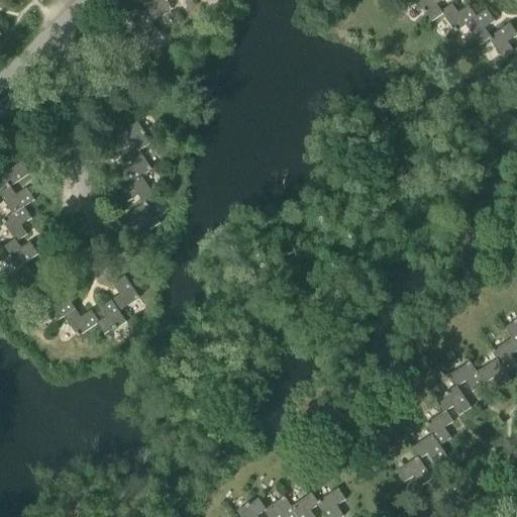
[(146,0),(151,7),(143,12),(151,24),(171,11),(166,3),(163,0),(146,0)]
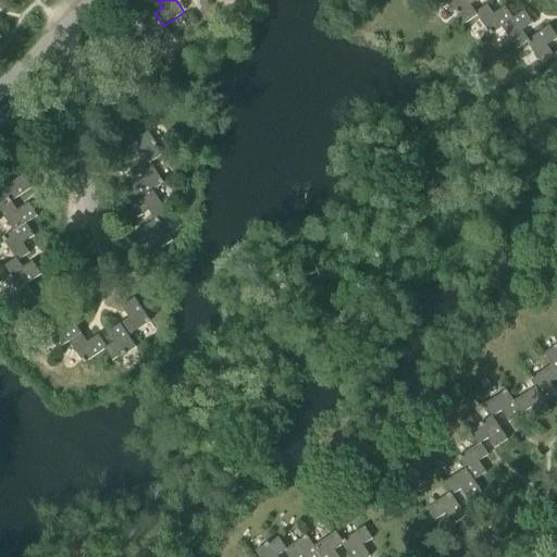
[(462,26),(475,17),(473,15),(475,14),(470,7),(480,0),(479,0),(453,0),(446,4),(462,26)]
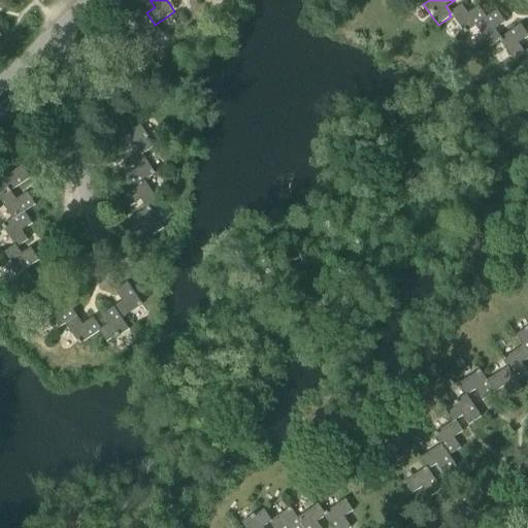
[(464,35),(474,27),(486,19),(477,7),(467,14),(461,5),(451,13),(449,14),(451,17),(464,35)]
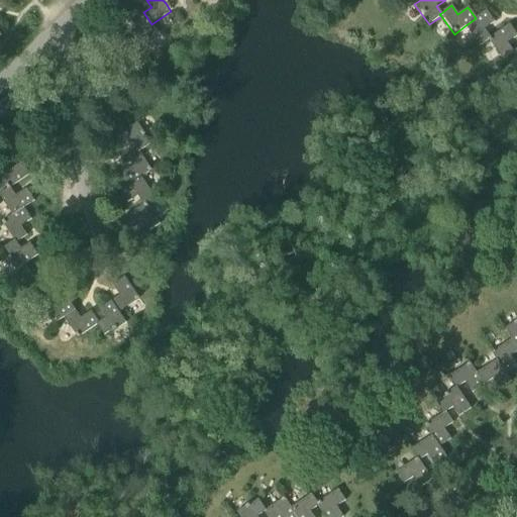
[(481,48),(486,43),(485,41),(490,38),(485,30),(495,23),(486,11),(476,18),(464,26),(481,48)]
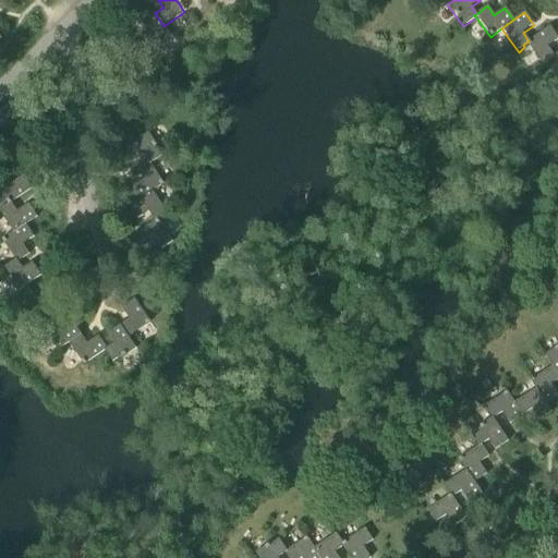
[(164,26),(155,13),(142,22),(148,32),(138,38),(146,51),(170,36),(164,26)]
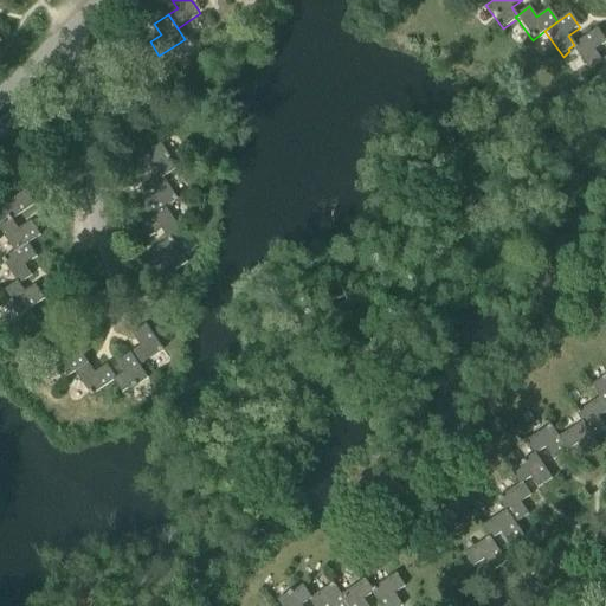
[(586,72),(600,62),(601,60),(594,51),(605,43),(605,42),(597,28),(574,45),(568,49),(569,51),(586,72)]
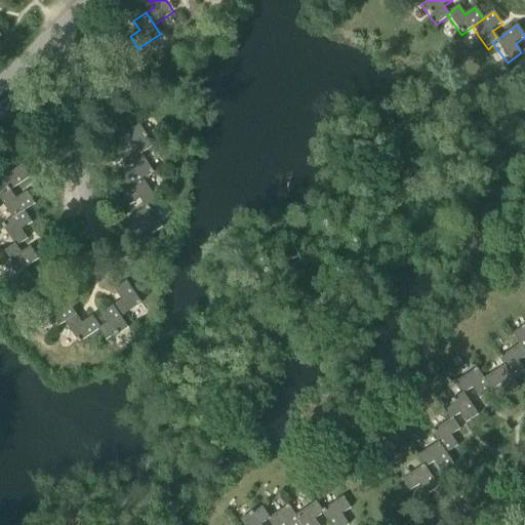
[(133,147),(138,153),(140,156),(151,149),(145,139),(147,137),(138,126),(116,142),(124,153),(133,147)]
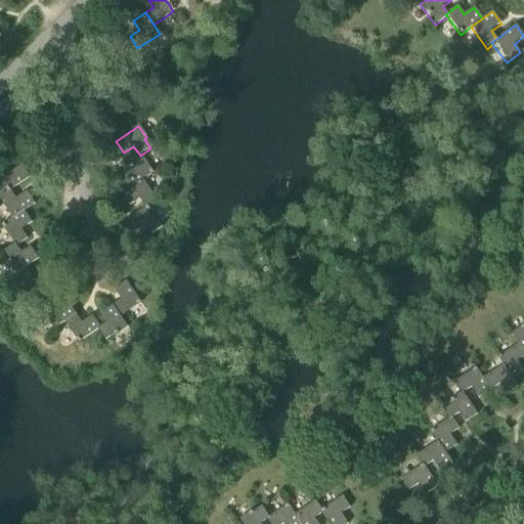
[(123,176),(130,187),(141,180),(142,181),(153,174),(140,156),(138,153),(127,161),(133,169),(123,176)]
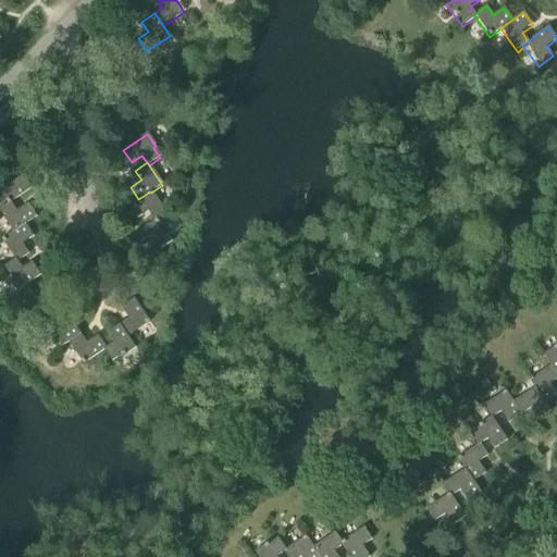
[(0,176),(0,194),(7,205),(11,201),(11,202),(32,189),(23,176),(12,183),(5,173),(0,176)]
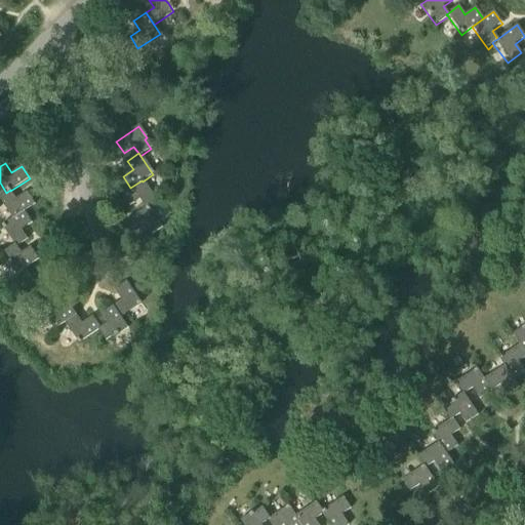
[(138,200),(145,208),(146,210),(149,209),(157,203),(143,182),(142,180),(130,188),(120,195),(128,207),(138,200)]
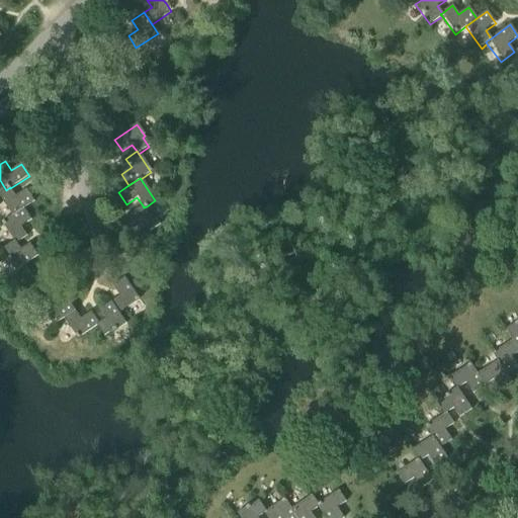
[(0,193),(0,198),(11,217),(12,218),(24,209),(34,203),(27,191),(17,197),(10,188),(10,187),(6,190),(0,193)]
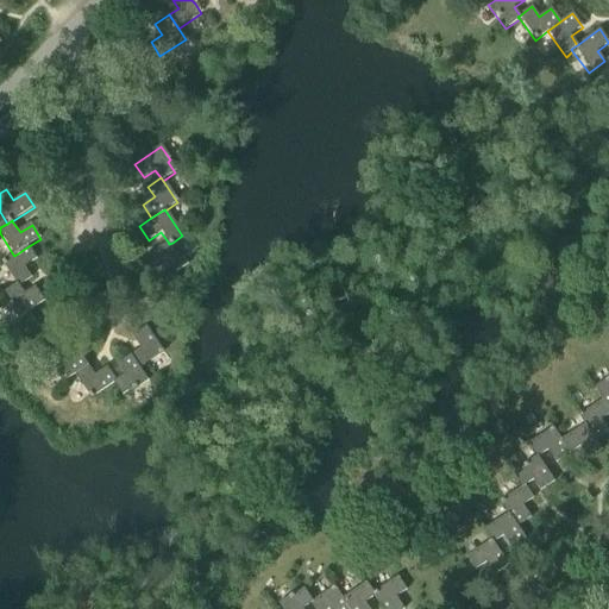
[(169,244),(168,242),(145,258),(154,271),(168,263),(175,274),(188,264),(173,243),(169,244)]
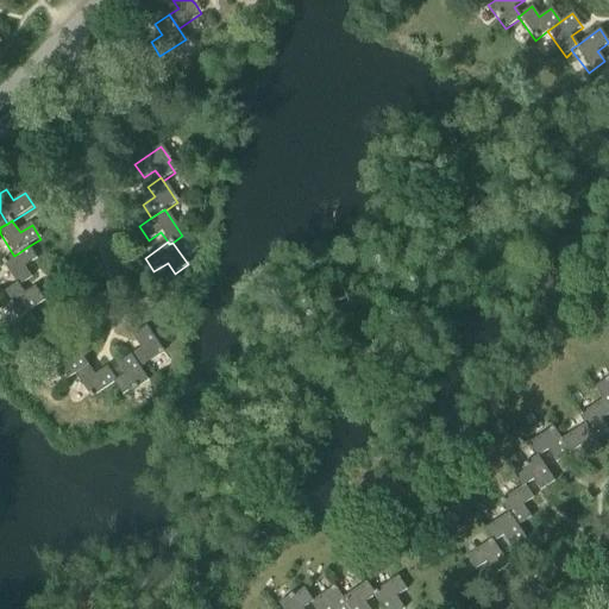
[(1,263),(16,284),(18,288),(19,287),(32,278),(25,268),(37,261),(29,246),(14,256),(13,255),(1,263)]
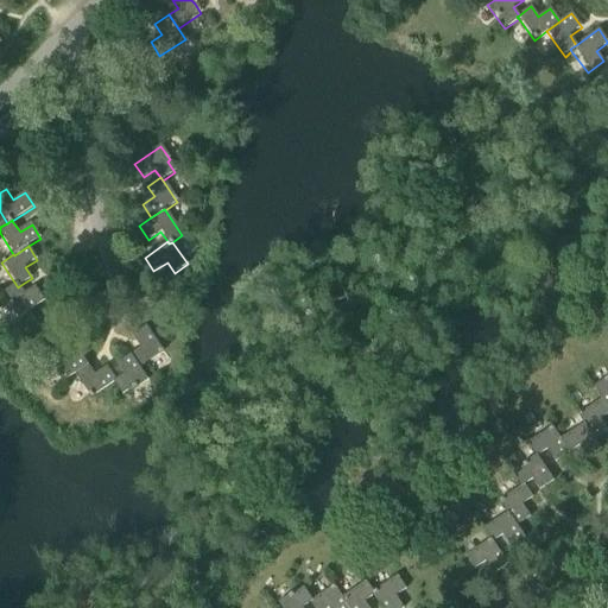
[(18,287),(16,284),(2,292),(19,317),(43,302),(35,287),(24,293),(19,286),(18,287)]
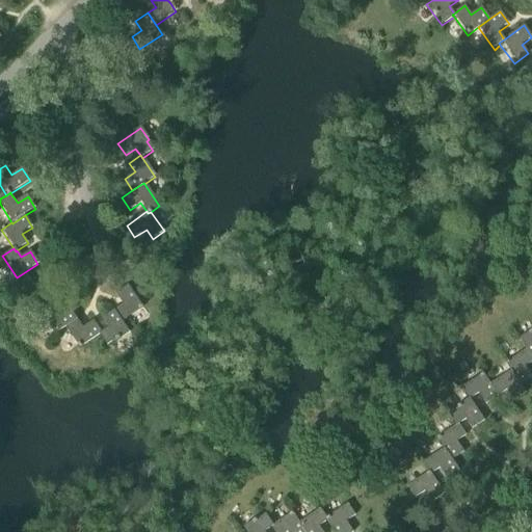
[(122,304),(113,310),(122,322),(142,309),(127,286),(114,294),(122,304)]
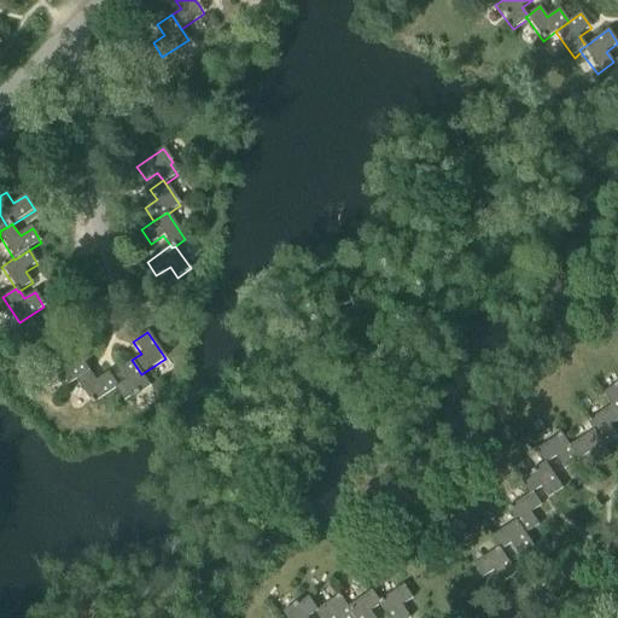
[(62,390),(76,380),(89,372),(79,357),(68,365),(60,355),(46,365),(62,390)]
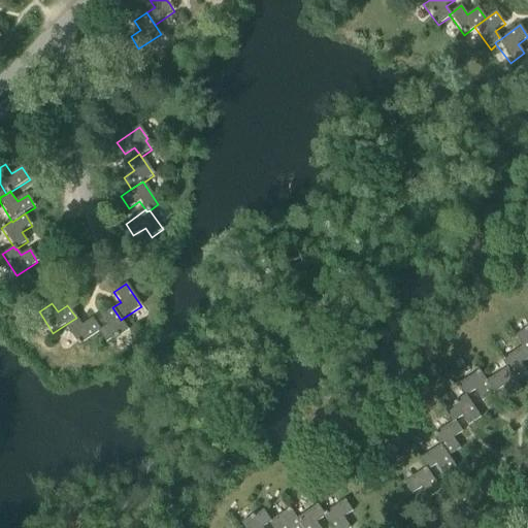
[(106,326),(100,330),(97,332),(98,333),(105,344),(127,329),(121,320),(112,307),(100,317),(106,326)]
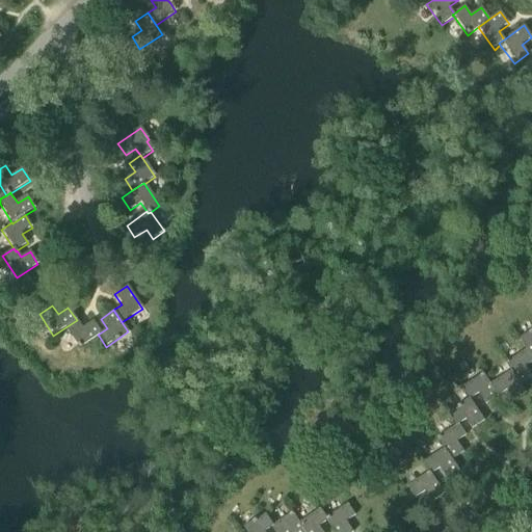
[(77,320),(65,327),(79,348),(99,336),(98,335),(101,333),(94,321),(82,328),(77,320)]
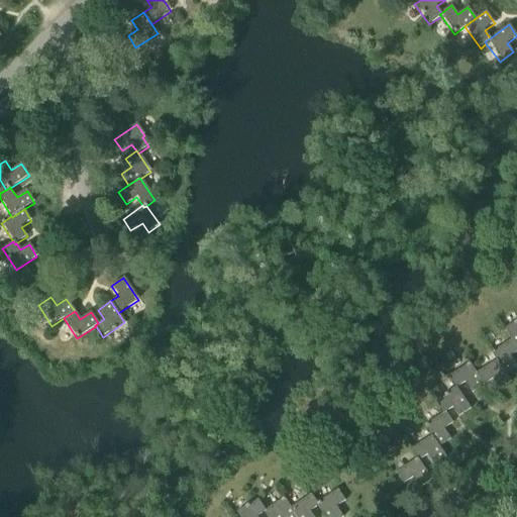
[(516,322),(504,330),(511,340),(516,349),(516,322)]
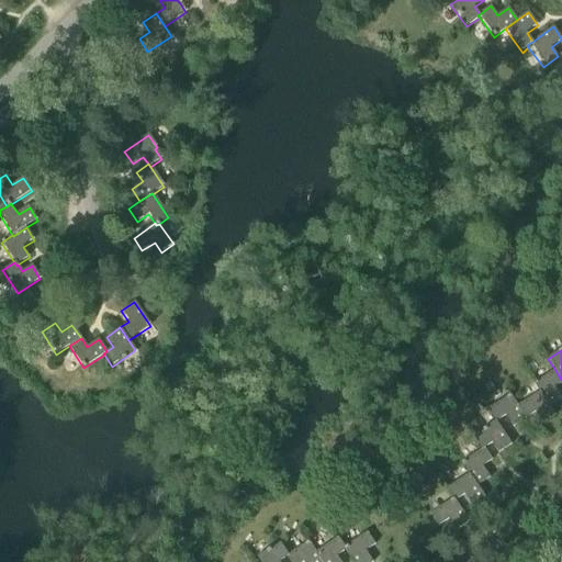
[(534,384),(539,393),(549,408),(550,407),(561,398),(561,397),(555,388),(561,382),(561,380),(555,370),(534,384)]
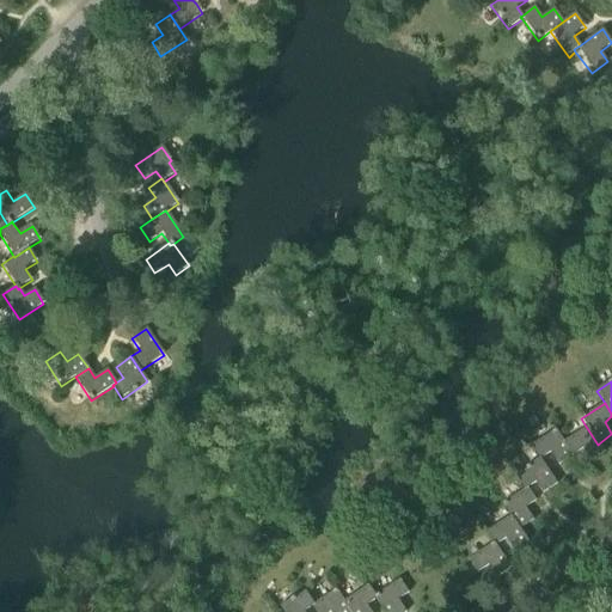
[(587,428),(564,442),(573,456),(582,450),(591,461),(605,452),(599,444),(598,445),(587,428)]
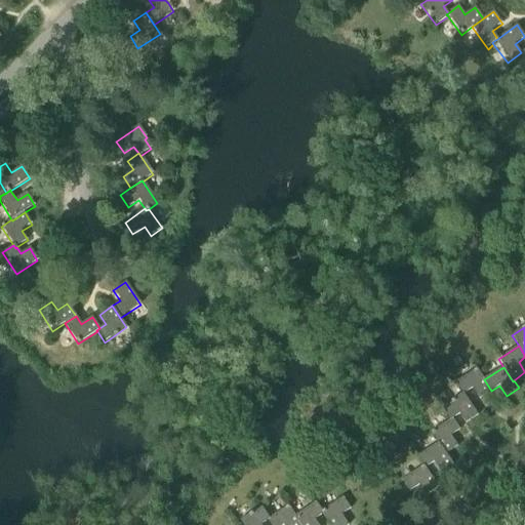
[(449,420),(452,418),(459,414),(466,423),(478,415),(463,394),(472,389),(479,399),(491,391),(484,379),(483,379),(476,369),(454,384),(461,395),(450,402),(451,403),(442,409),(449,420)]
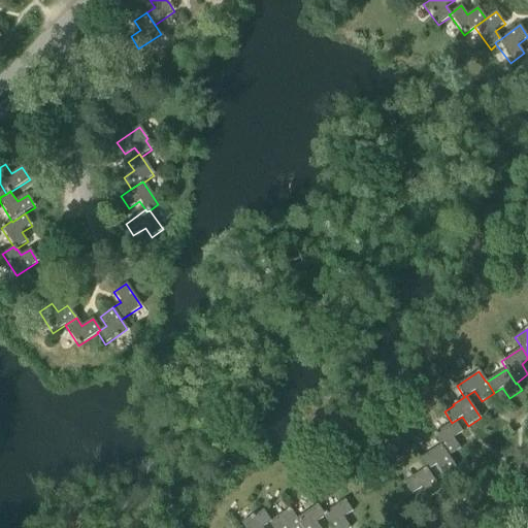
[(433,435),(439,447),(441,446),(449,457),(460,449),(453,438),(462,432),(455,421),(452,423),(433,435)]
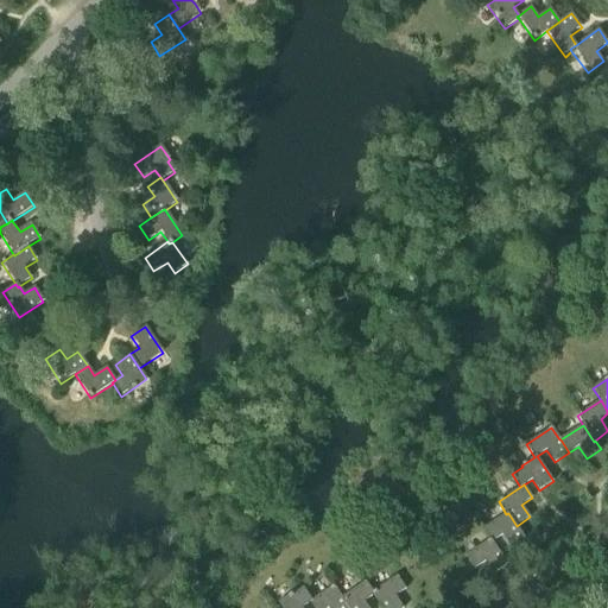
[(482,530),(489,542),(492,540),(493,542),(502,536),(511,548),(525,538),(517,526),(508,513),(506,514),(482,530)]
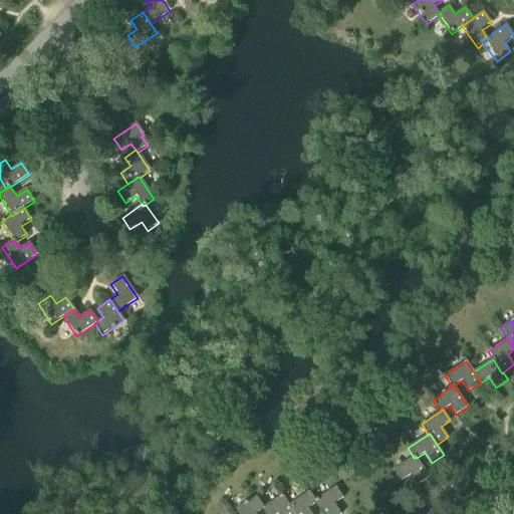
[(416,457),(414,458),(395,471),(402,481),(411,475),(417,485),(430,478),(417,458),(416,457)]
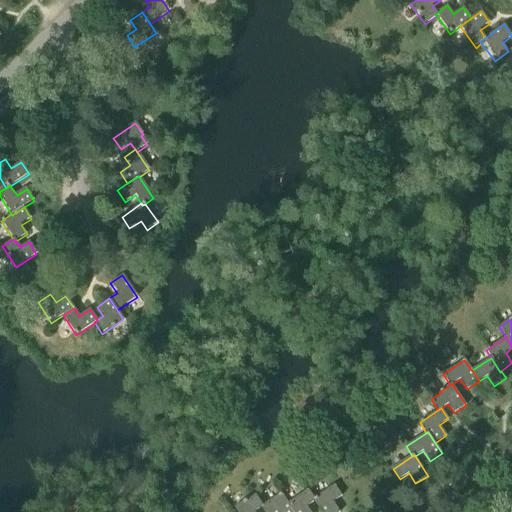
[(314,499),(315,502),(322,511),(339,511),(333,502),(342,496),(334,485),(314,499)]
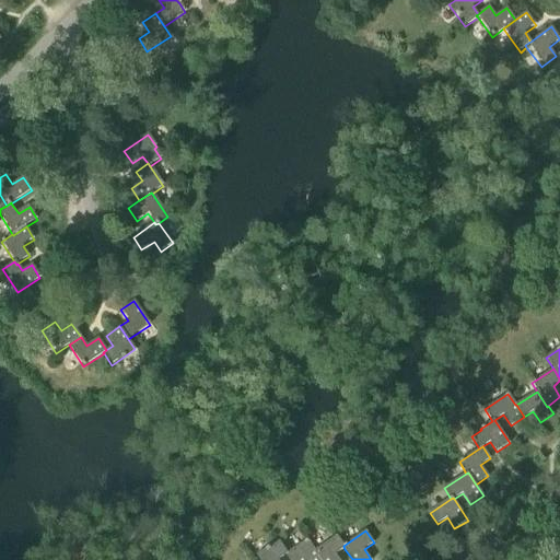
[(314,551),(319,559),(339,559),(336,555),(345,549),(343,546),(336,536),(314,551)]
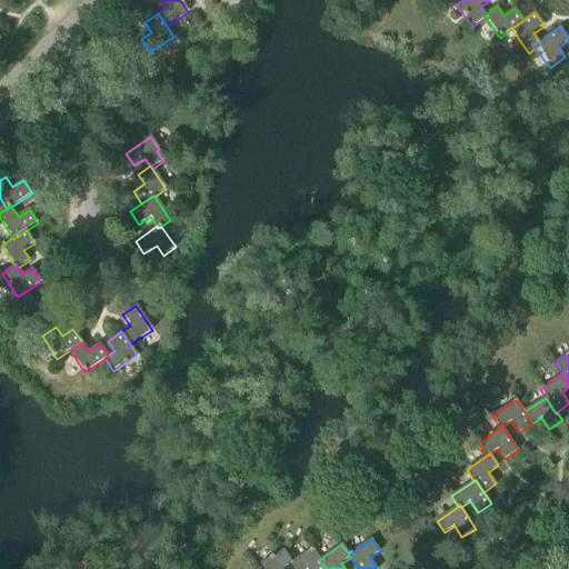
[(312,549),(291,563),(290,565),(292,568),(325,568),(319,560),(312,549)]
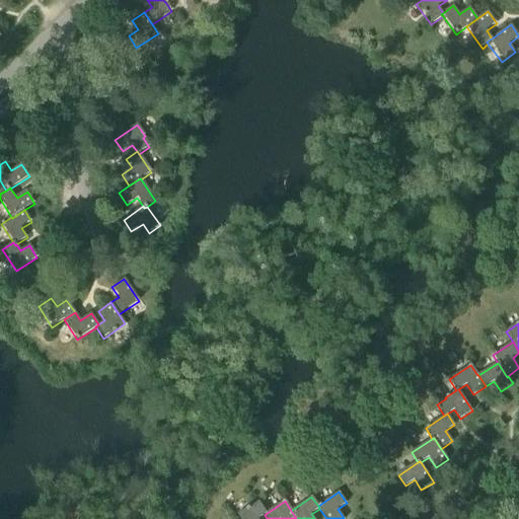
[(237,516),(238,518),(257,518),(265,515),(266,514),(257,503),(237,516)]
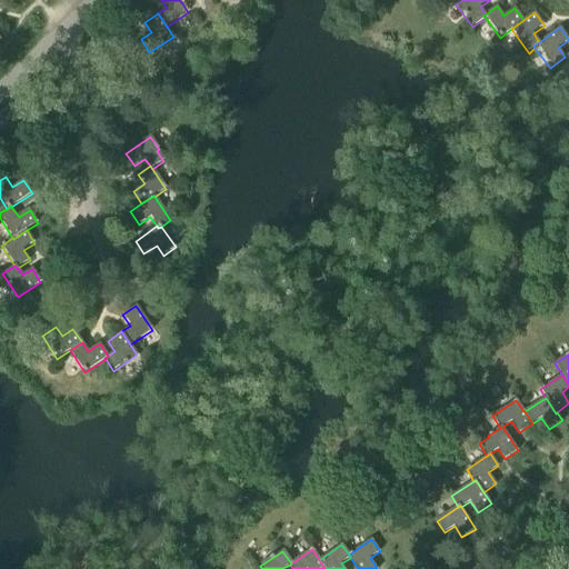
All buildings are outlined.
